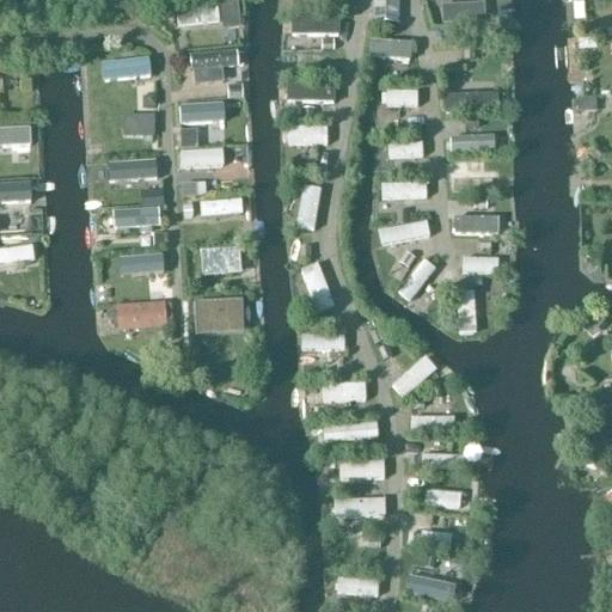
[(372,0),(372,28),(398,28),(398,0),(372,0)]
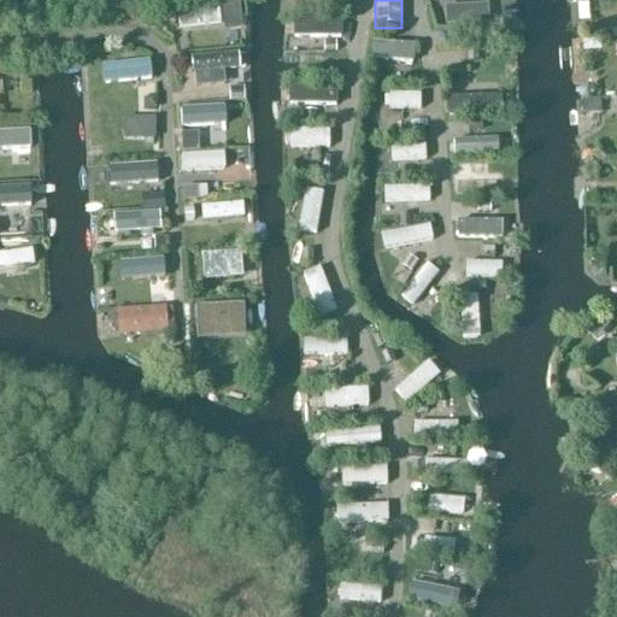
[(488,7),(444,9),(445,28),(488,25),(488,7)]
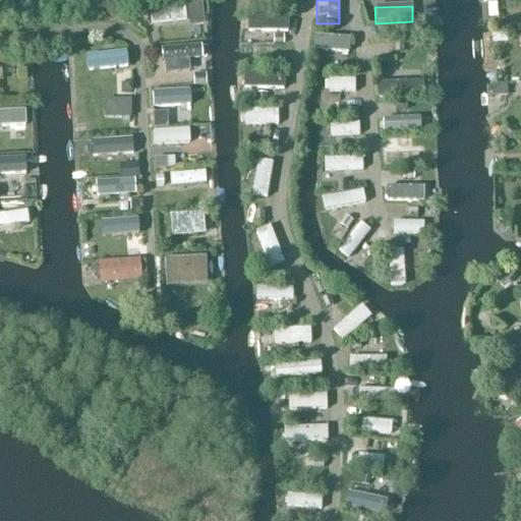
[(290,29),(290,13),(249,14),(249,29),(290,29)]
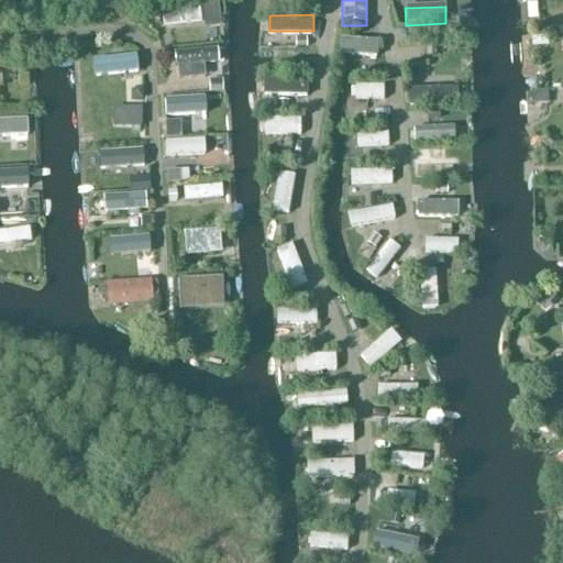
[(381,53),(381,36),(341,36),(341,53),(381,53)]
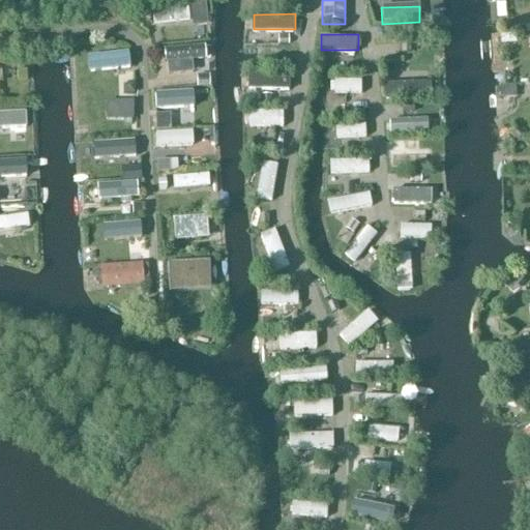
[(289,88),(290,74),(249,71),(248,86),(289,88)]
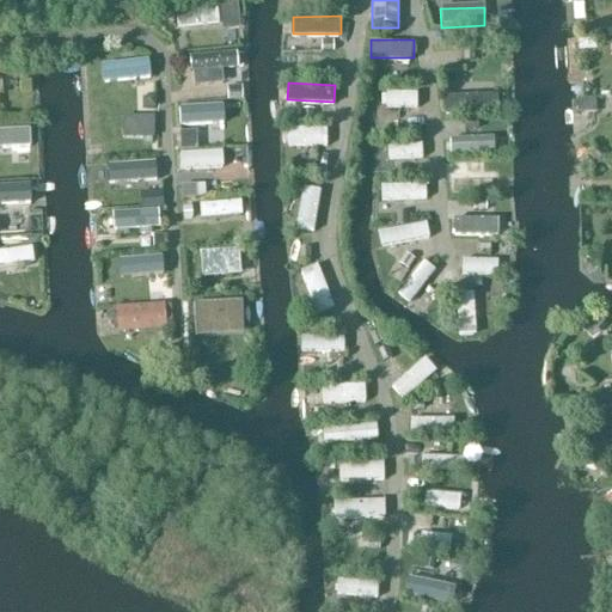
[(496,111),(495,93),(441,93),(441,111),(496,111)]
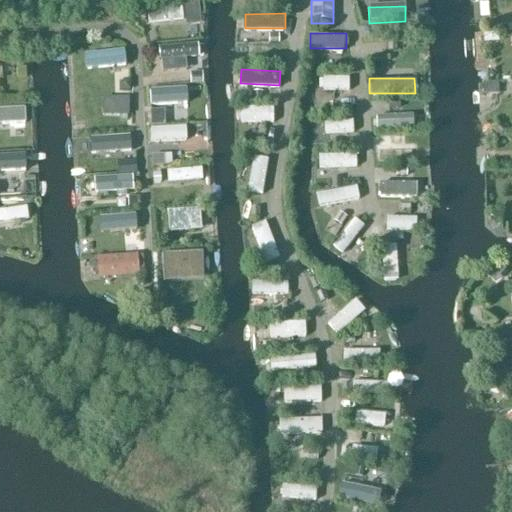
[(275,121),(275,105),(242,105),(242,121),(275,121)]
